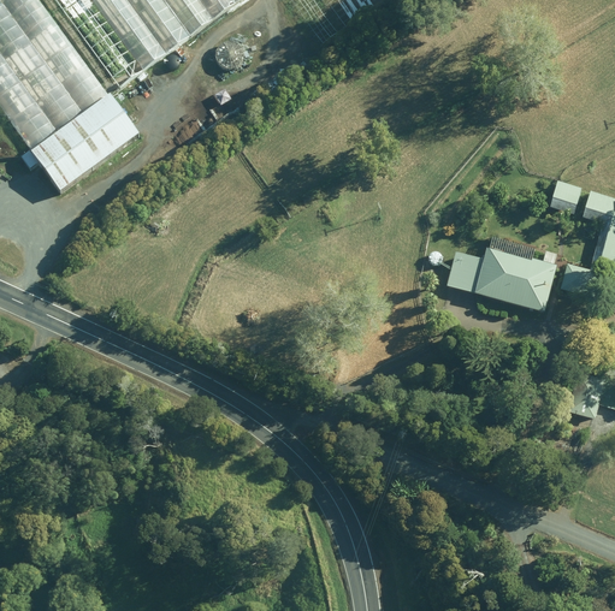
[(0,0),(0,104),(33,148),(107,94),(37,0),(0,0)]
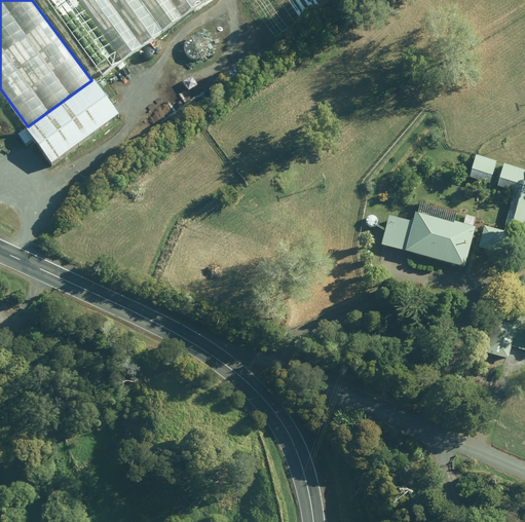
[(48,0),(101,73),(109,67),(201,0),(48,0)]
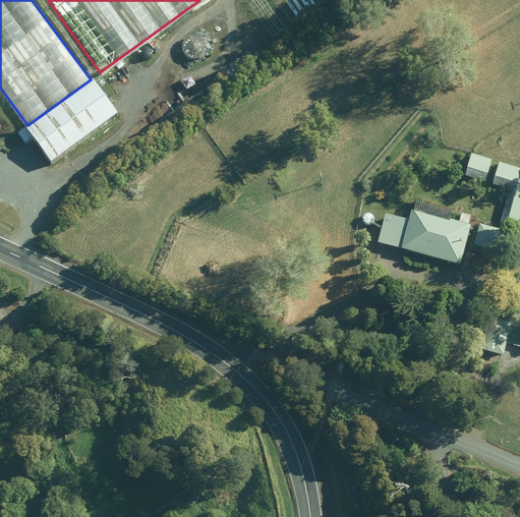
[(117,114),(93,80),(26,129),(24,125),(17,130),(25,141),(33,136),(51,162),(117,114)]
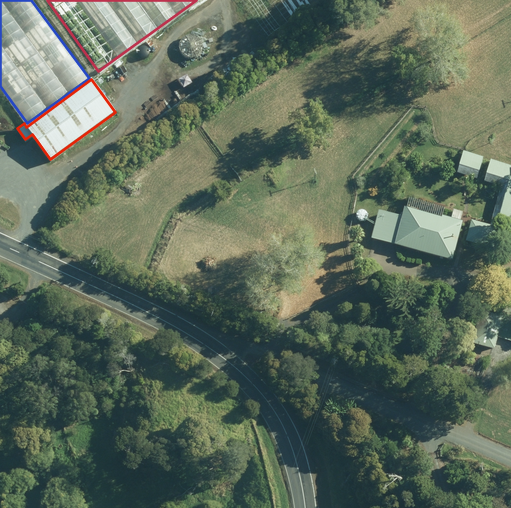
[(457,170),(477,175),(482,155),(463,150),(457,170)]
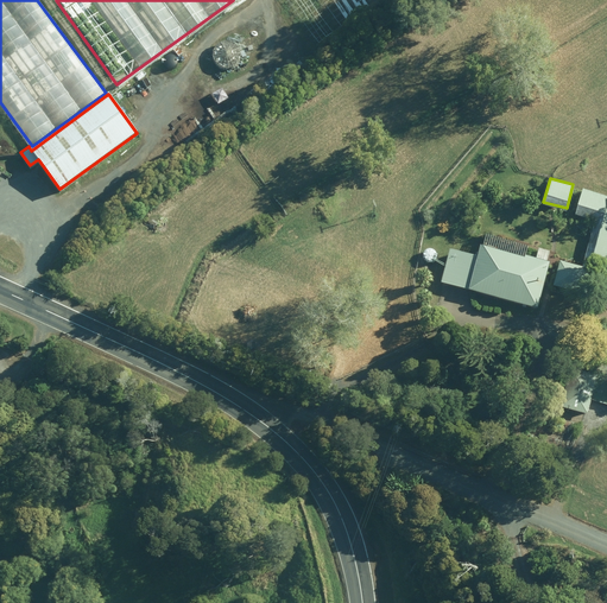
[(576,207),(604,213),(593,255),(606,259),(606,255),(606,194),(581,188),(576,207)]
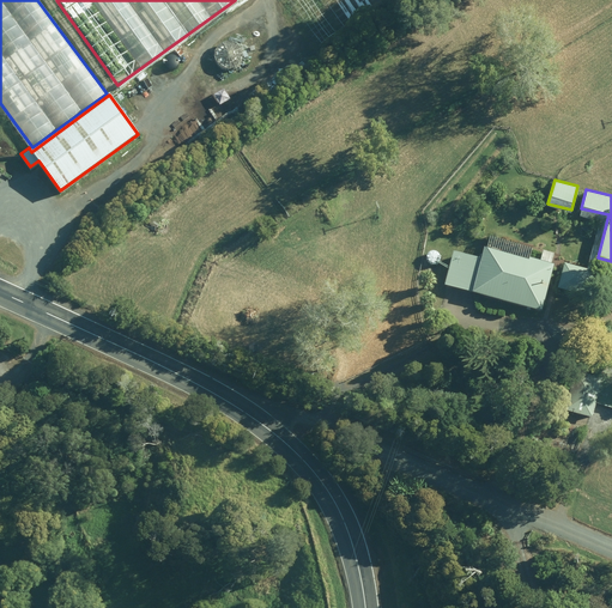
[(454,250),(446,283),(541,308),(553,261),(531,255),(529,259),(485,247),(482,257),(454,250)]
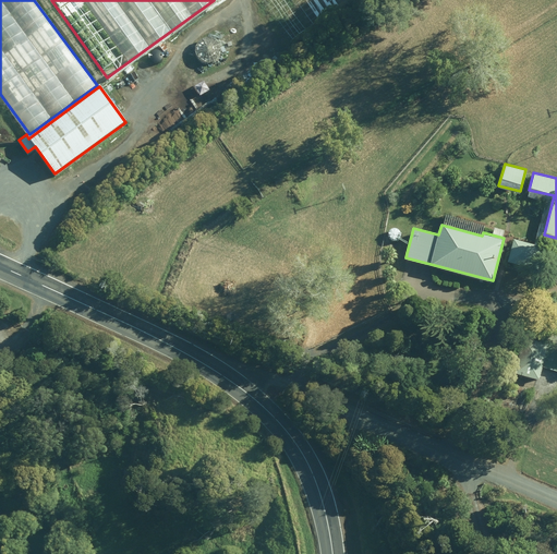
[(536,265),(541,243),(512,238),(508,260),(536,265)]
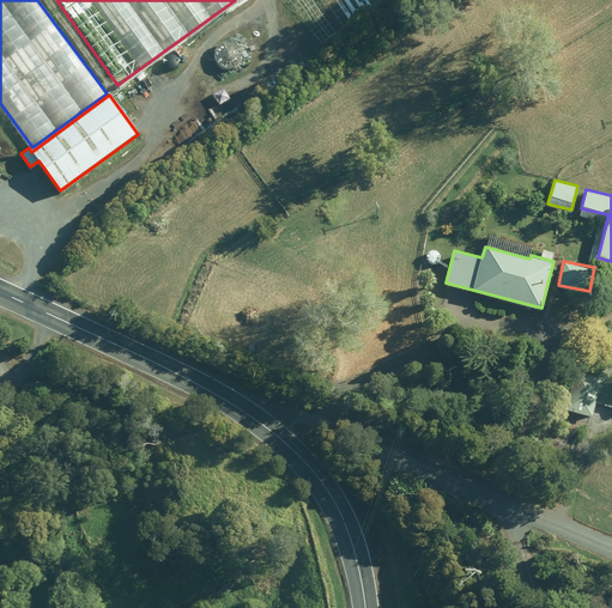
[(595,399),(611,403),(611,369),(604,366),(600,376),(576,368),(564,407),(591,415),(595,399)]
